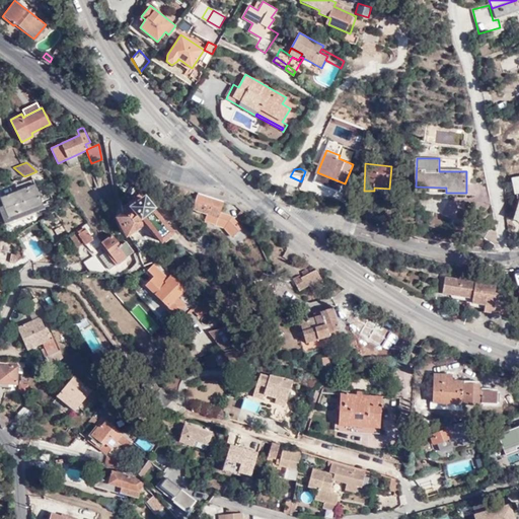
[(44,179),(41,170),(36,171),(24,176),(15,179),(18,191),(0,197),(0,199),(3,206),(0,207),(0,213),(5,224),(45,208),(33,183),(44,179)]
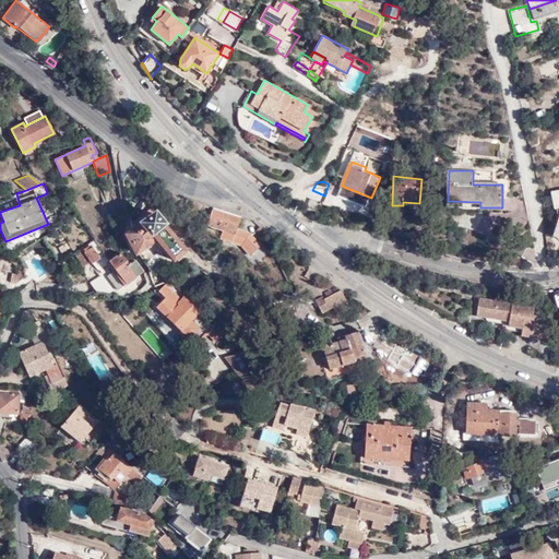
[(306,207),(314,211),(319,201),(310,198),(306,207)]
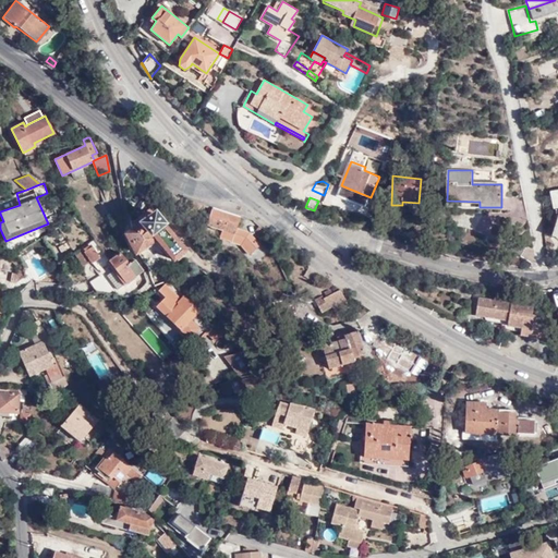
[(183,210),(189,217),(196,209),(205,213),(207,205),(203,204),(194,201),(183,210)]
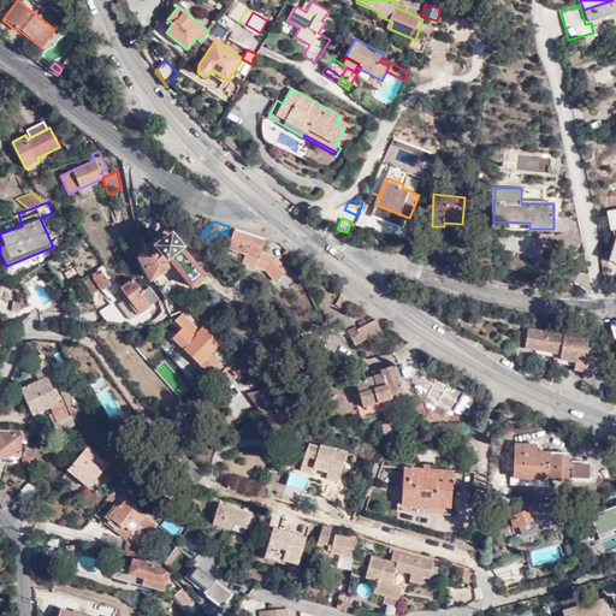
[(148,243),(143,247),(144,255),(140,259),(152,280),(154,279),(173,265),(189,283),(193,288),(207,277),(166,229),(153,240),(158,246),(153,250),(148,243)]
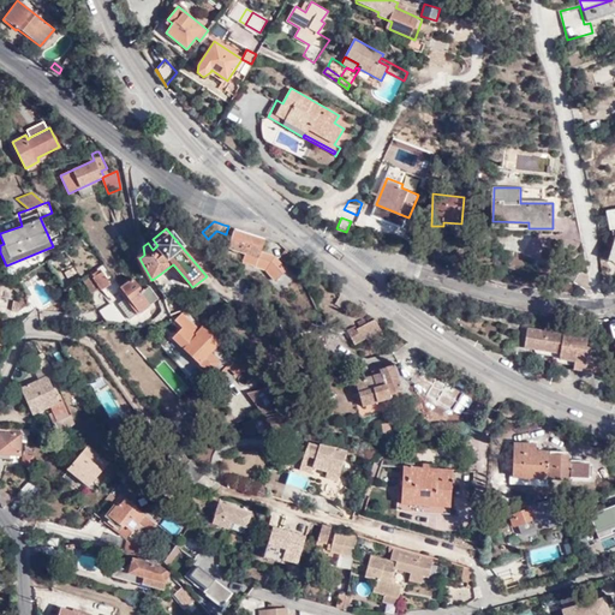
[(227,248),(258,257),(255,266),(266,269),(275,280),(286,270),(274,257),(260,252),(264,238),(234,228),(233,228),(227,248)]
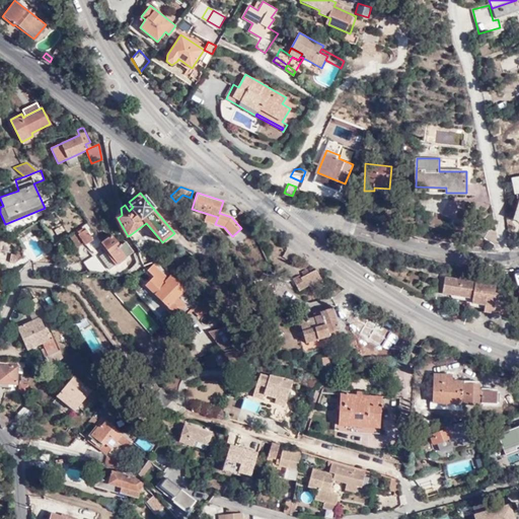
[(337,198),(332,210),(341,213),(345,201),(337,198)]
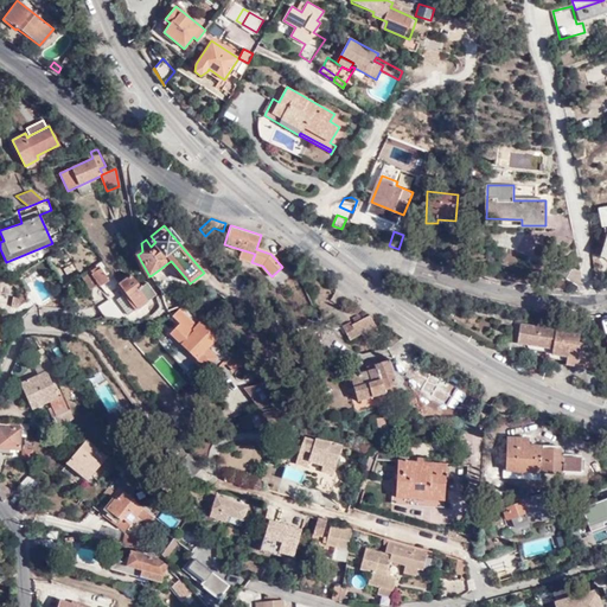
[(278,251),(285,256),(288,251),(288,249),(283,246),(278,251)]
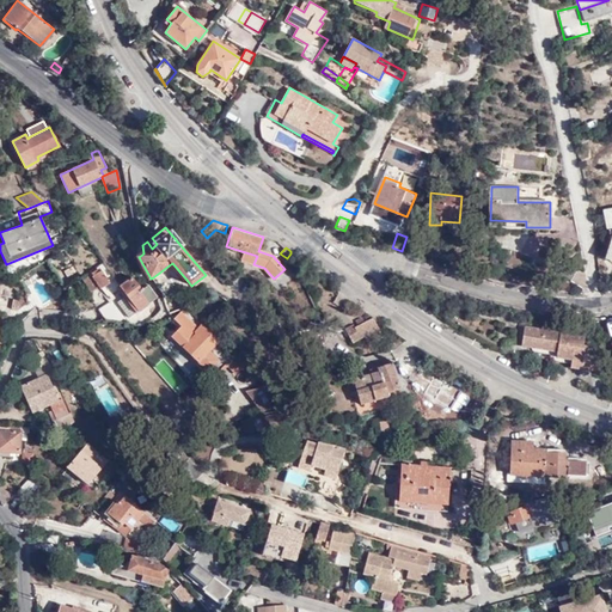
[(444,254),(452,265),(460,259),(451,249),(444,254)]
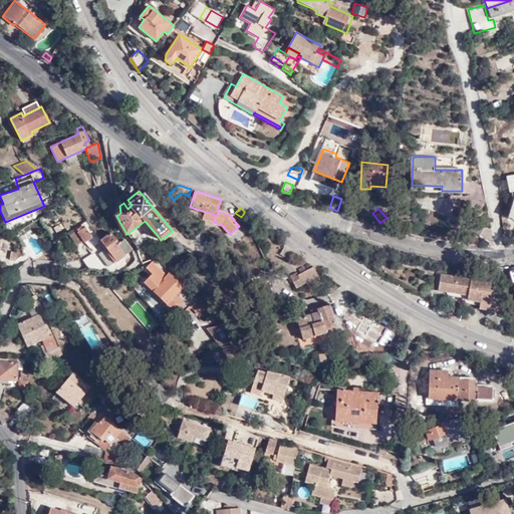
[(126,234),(137,246),(141,250),(158,236),(145,221),(129,233),(126,234)]
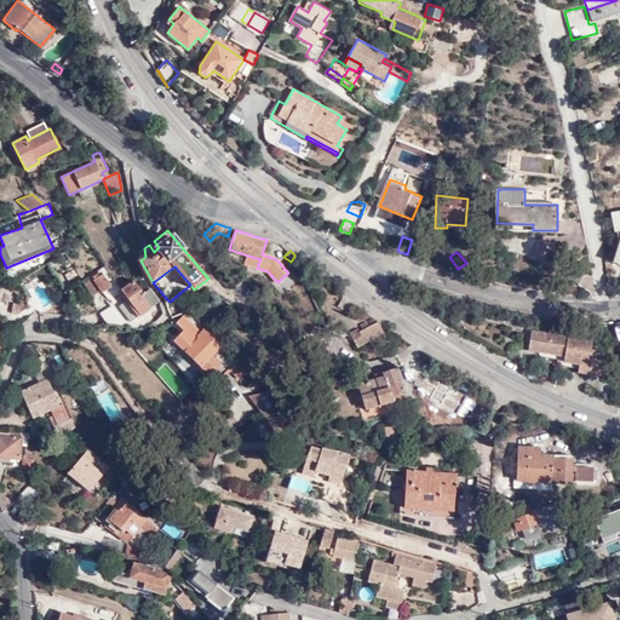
[(108,323),(126,327),(128,320),(114,303),(120,299),(102,274),(93,280),(99,290),(101,290),(112,304),(99,313),(108,323)]
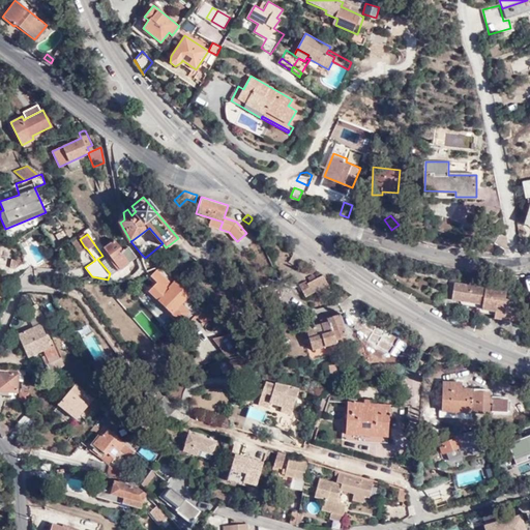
[(85,247),(80,239),(77,235),(69,239),(79,252),(85,247)]
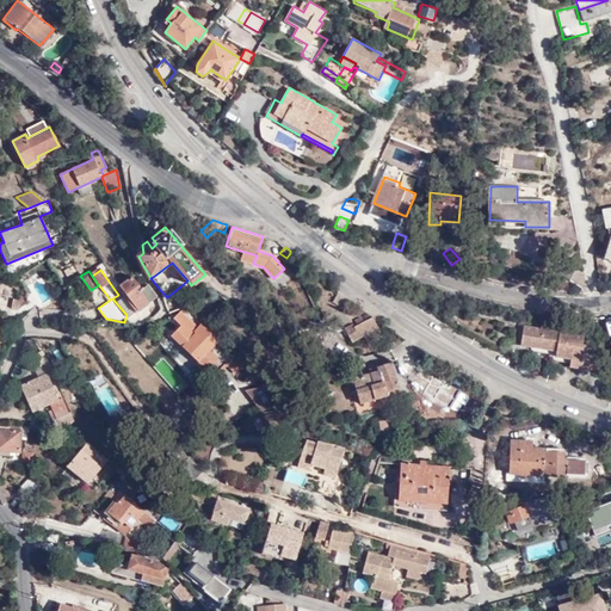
[(137,312),(148,303),(139,291),(142,289),(133,276),(119,285),(137,312)]
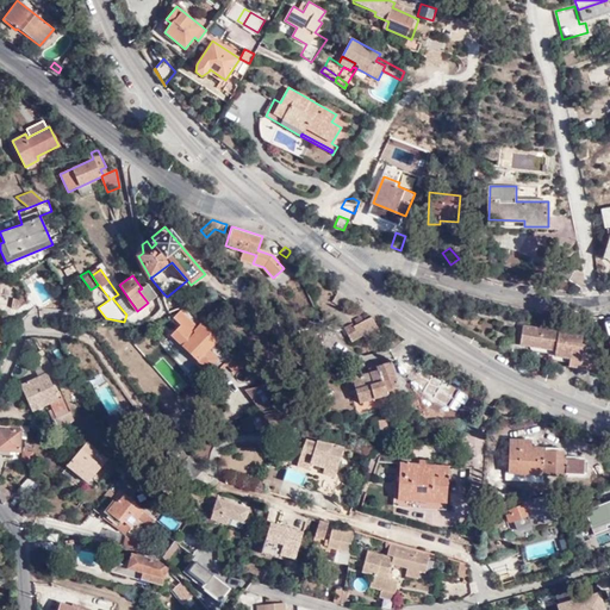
[(148,303),(156,297),(156,296),(148,284),(142,288),(138,291),(148,303)]
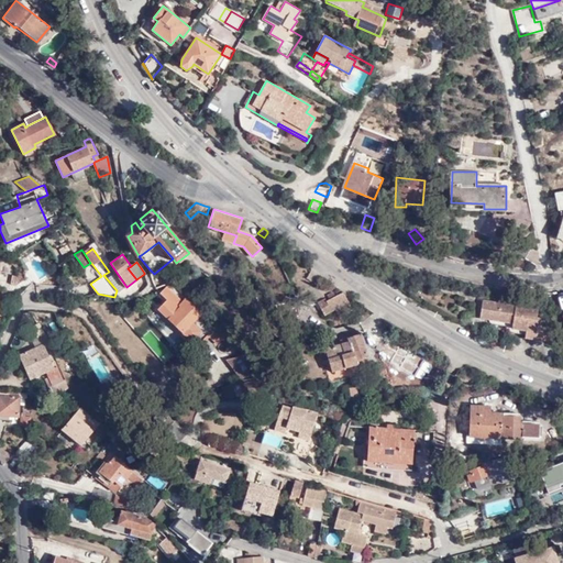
[(164,289),(159,294),(167,299),(158,308),(183,331),(180,333),(180,337),(184,341),(187,340),(201,327),(216,341),(222,334),(187,299),(181,306),(178,302),(180,300),(170,291),(168,294),(164,289)]
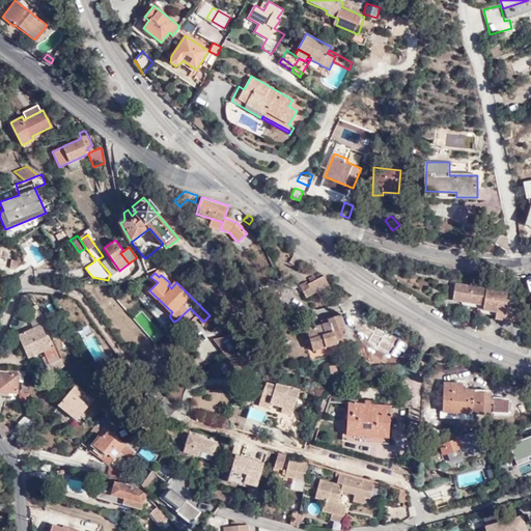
[(306,297),(316,291),(319,300),(333,292),(325,276),(324,275),(317,279),(310,282),(308,284),(307,281),(300,285),(306,297)]
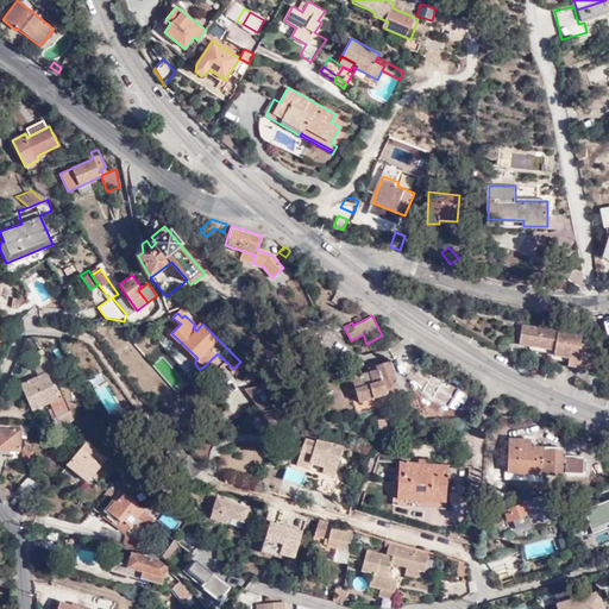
[(579,343),(582,333),(558,330),(558,331),(522,325),(520,343),(554,349),(553,358),(569,360),(569,364),(585,366),(589,345),(579,343)]
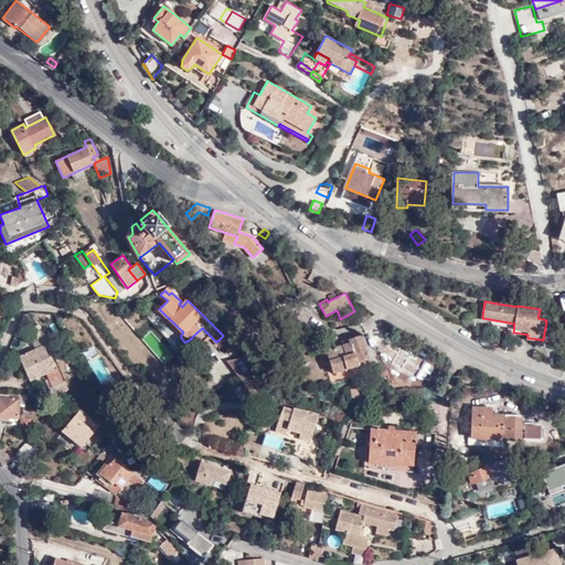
[(38,338),(44,336),(39,323),(32,327),(38,338)]
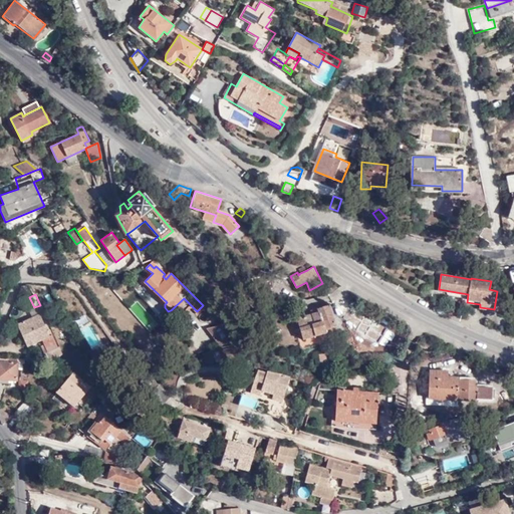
[(42,304),(40,305),(34,307),(29,310),(32,317),(39,313),(45,310),(42,304)]
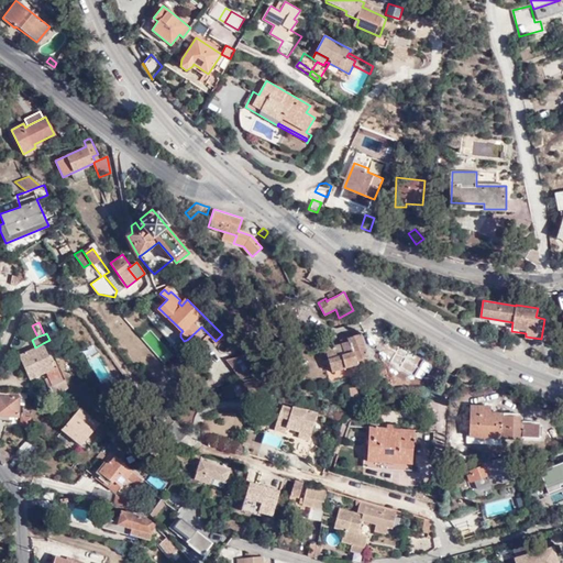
[(349,341),(323,350),(331,373),(357,366),(356,361),(367,357),(360,334),(348,339),(349,341)]
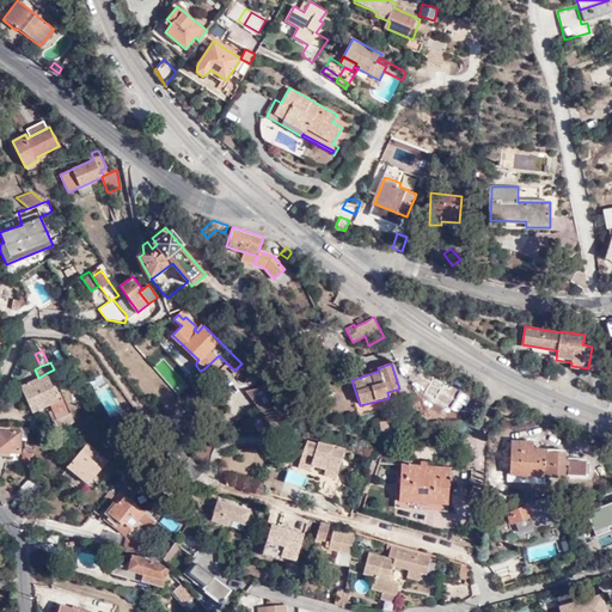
[(60,398),(47,373),(38,378),(22,386),(35,412),(50,404),(57,418),(71,412),(62,397),(60,398)]
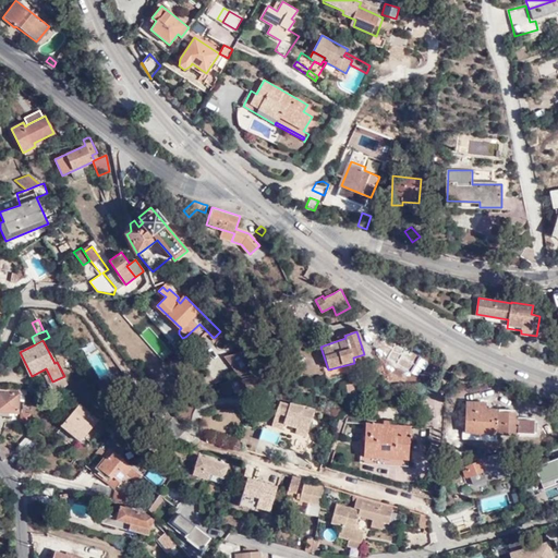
[(240,352),(223,356),(238,375),(255,371),(240,352)]
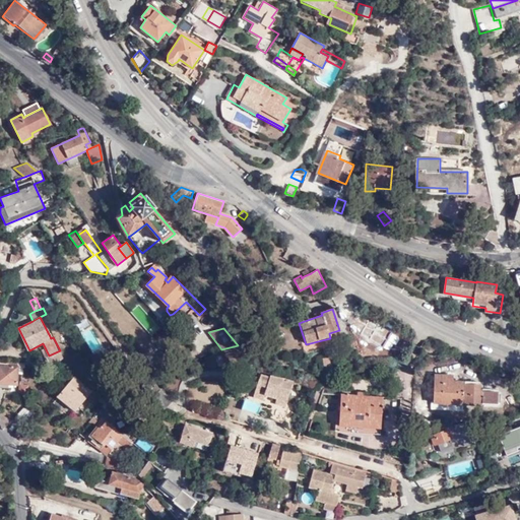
[(248,358),(247,369),(256,372),(259,347),(259,346),(252,347),(253,348),(255,356),(250,358),(248,358)]
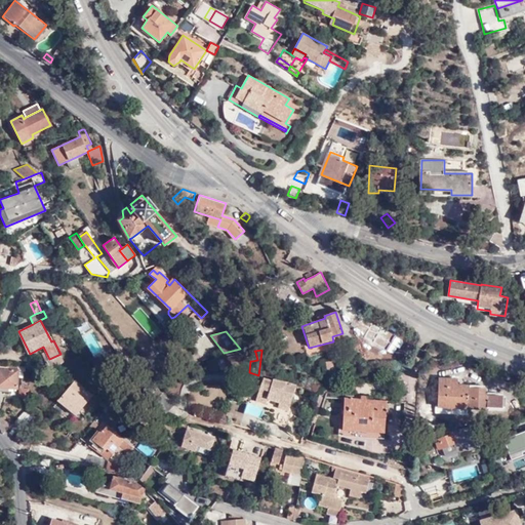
[(64,361),(61,354),(49,359),(52,366),(64,361)]
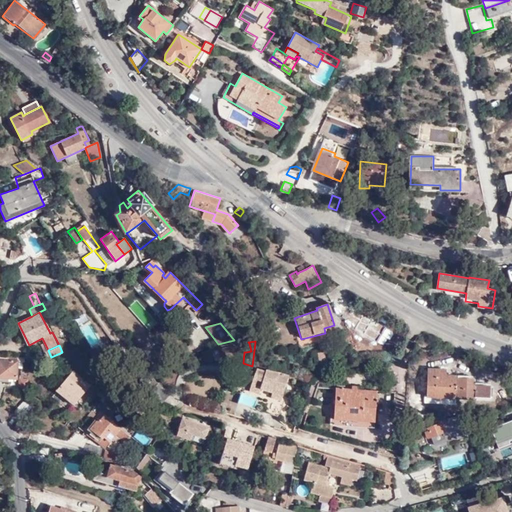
[(240,345),(217,350),(220,361),(243,356),(240,345)]
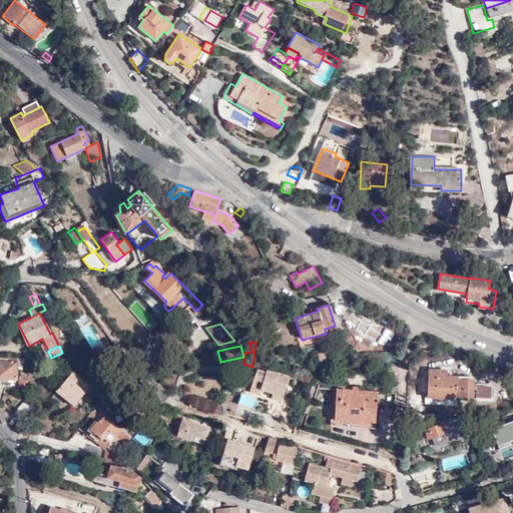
[(318,354),(320,367),(328,366),(326,353),(318,354)]
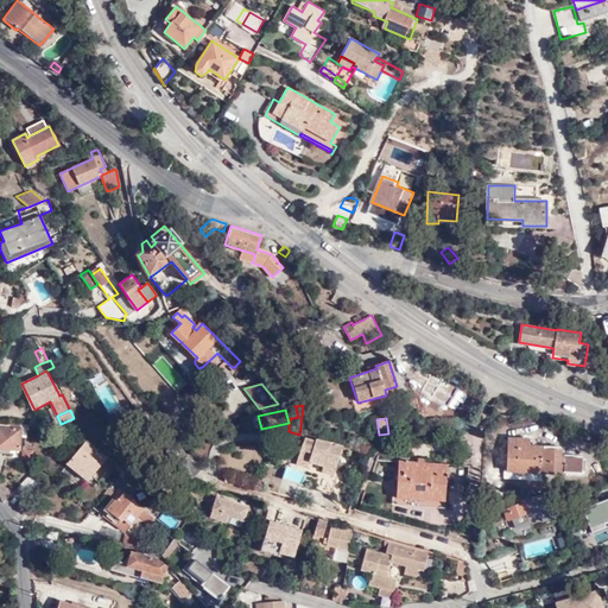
[(21,424),(0,423),(0,453),(20,453),(21,424)]
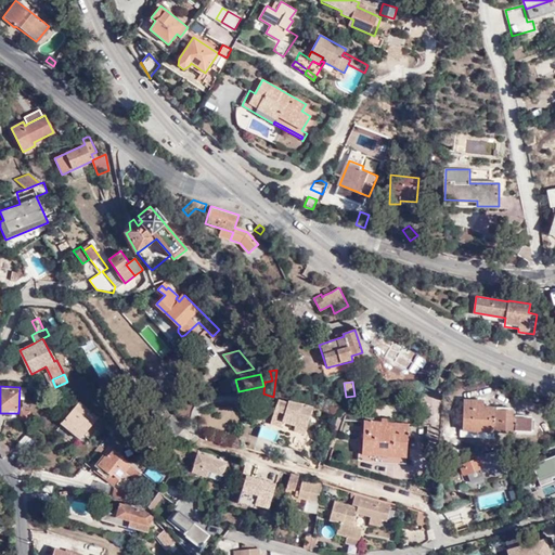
[(482,400),(464,399),(463,429),(514,433),(514,429),(530,430),(530,418),(511,418),(511,411),(493,411),(494,408),(482,407),(482,400)]
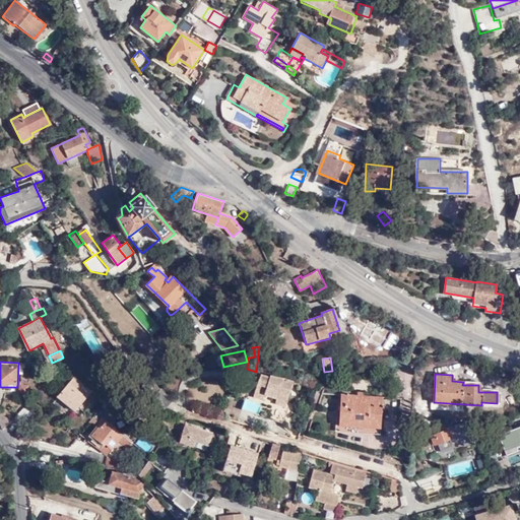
[(275,399),(286,403),(293,383),(269,377),(268,379),(259,376),(257,385),(265,388),(263,396),(275,399)]
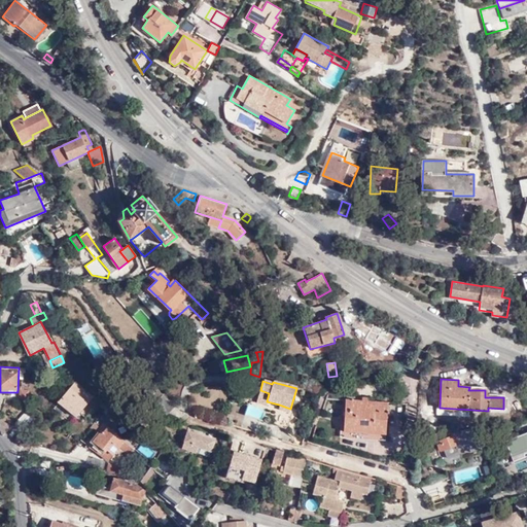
[(75,384),(74,383),(54,407),(71,422),(92,398),(81,389),(82,387),(76,382),(75,384)]
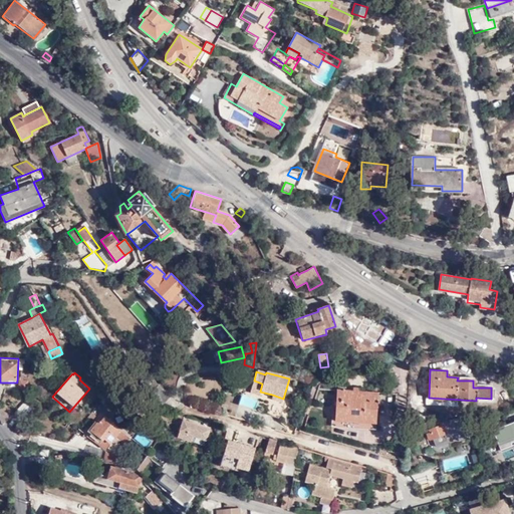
[(107,374),(103,379),(113,387),(117,382),(107,374)]
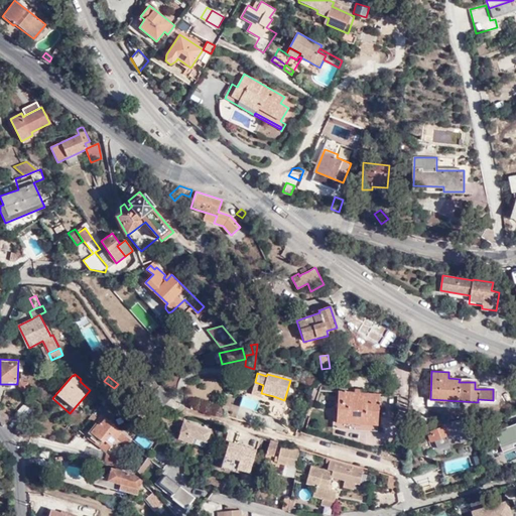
[(27,382),(24,381),(18,381),(18,391),(26,392),(27,382)]
